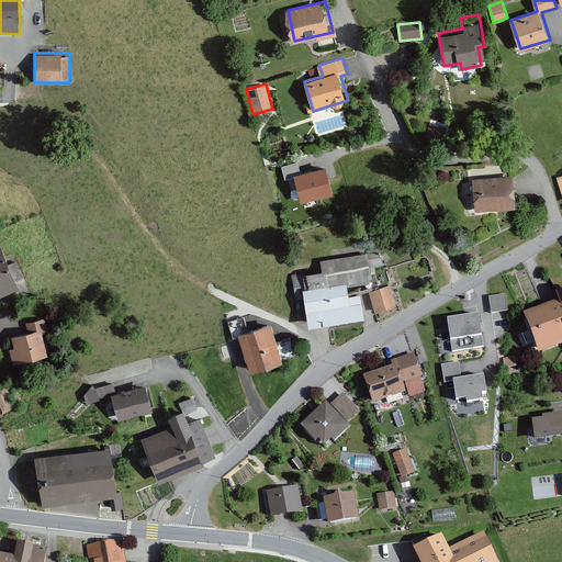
[(446,127),(430,123),(426,136),(442,142),(446,127)]
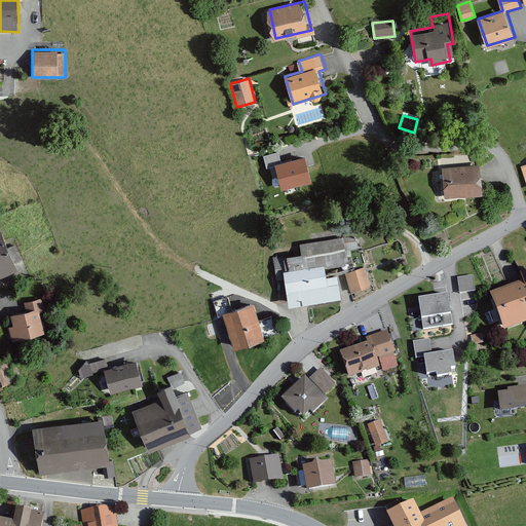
[(262,153),(266,164),(282,159),(277,148),(262,153)]
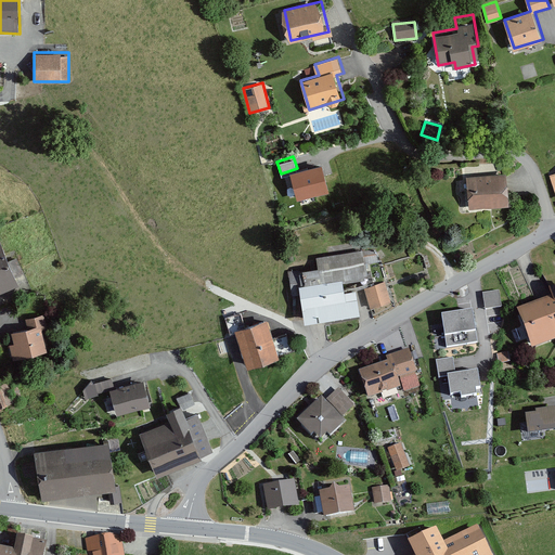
[(321,167),(289,176),(297,202),(328,193),(321,167)]
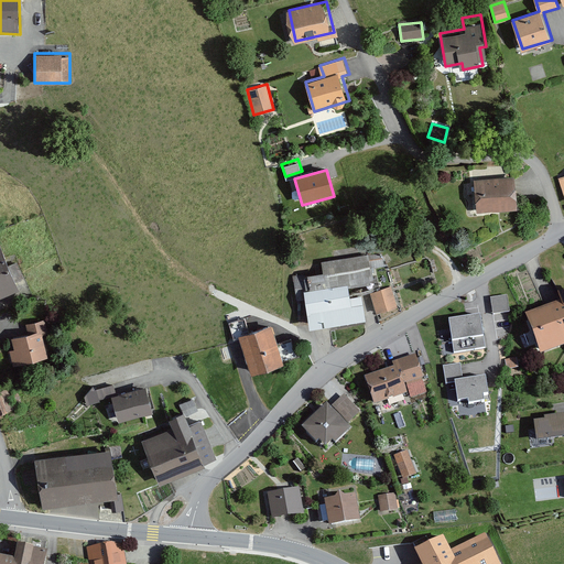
[(518,172),(474,175),(476,212),(520,208),(518,172)]
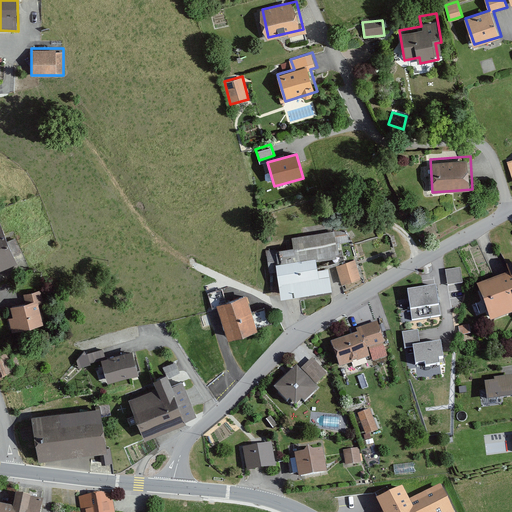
[(0,266),(19,259),(0,212),(0,266)]
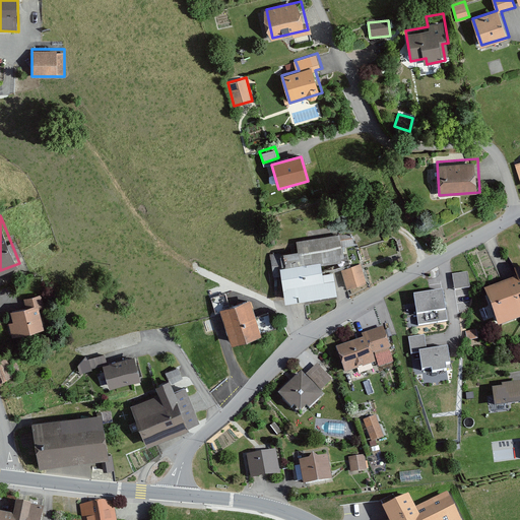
[(295,247),(268,251),(271,274),(279,273),(283,300),(334,291),(331,268),(320,270),(319,260),(343,256),(339,231),(293,238),(295,247)]
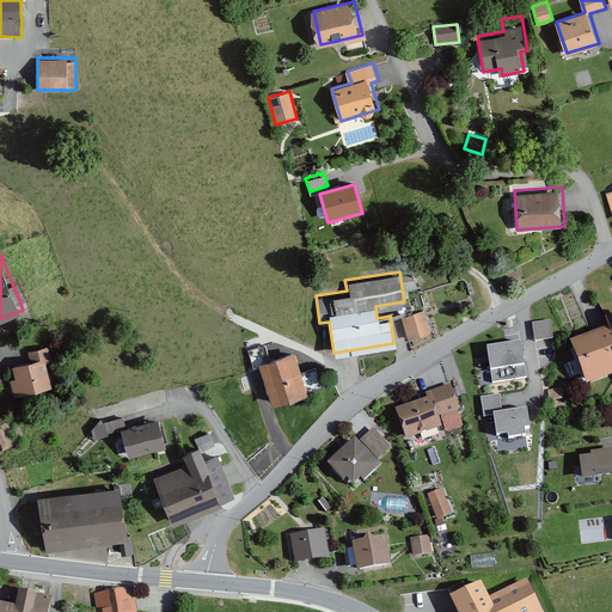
[(424,308),(402,314),(409,338),(430,332),(424,308)]
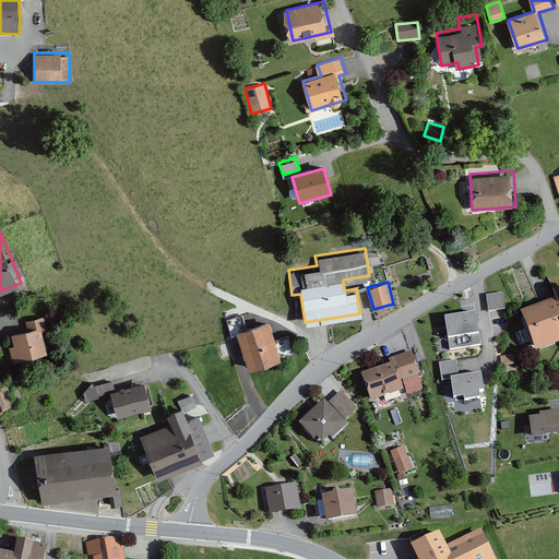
[(558,299),(525,311),(539,351),(558,343),(558,287),(555,289),(558,299)]
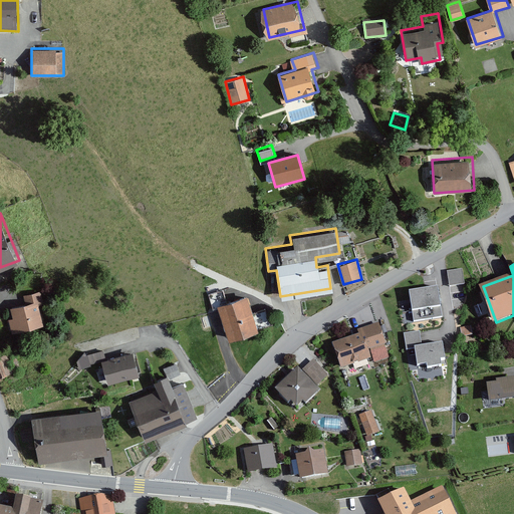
[(462,269),(448,271),(450,285),(464,283),(462,269)]
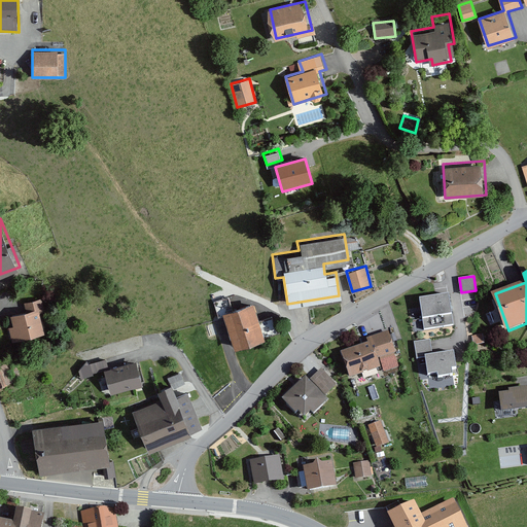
[(453,324),(448,294),(420,299),(425,328),(453,324)]
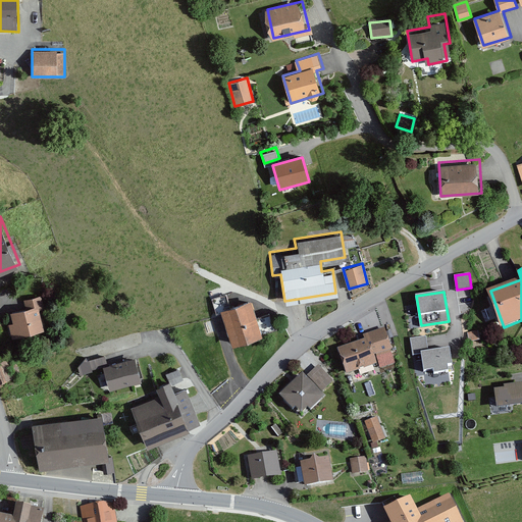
[(24,308),(10,311),(13,322),(9,323),(12,337),(45,329),(39,308),(45,307),(41,293),(21,298),(24,308)]
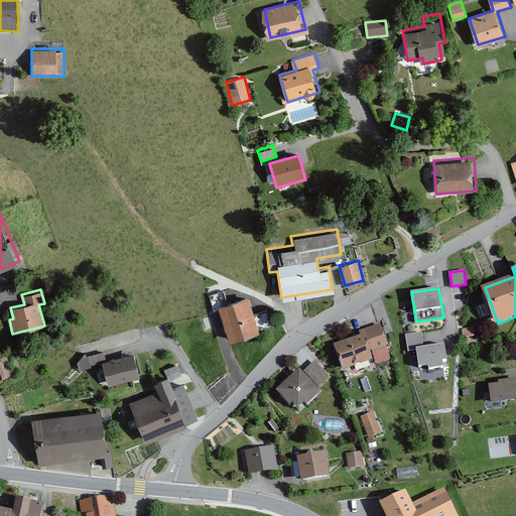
[(249,296),(219,305),(230,342),(260,332),(249,296)]
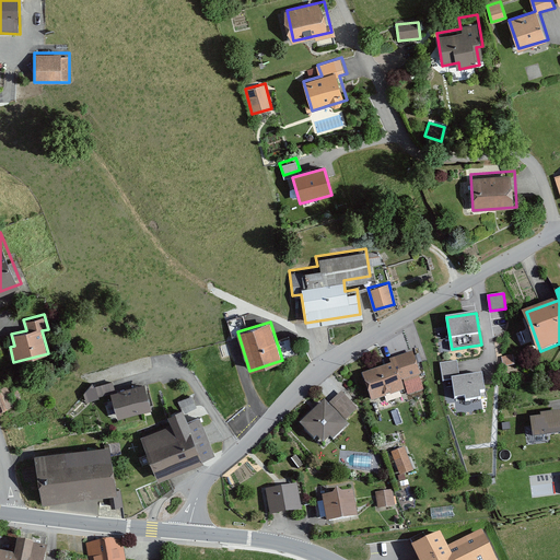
[(392,363),(364,371),(372,400),(406,392),(404,385),(421,381),(413,352),(391,358),(392,363)]
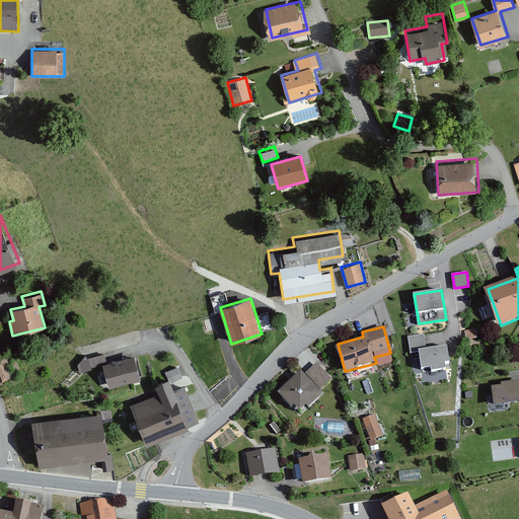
[(475,328),(465,330),(467,339),(477,337),(475,328)]
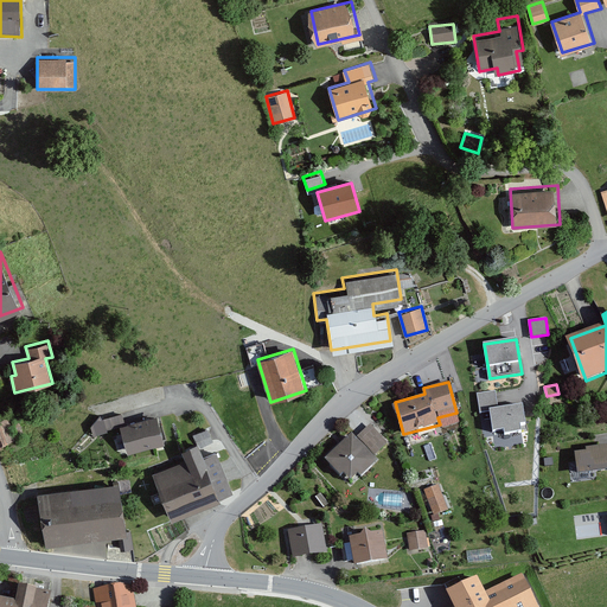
[(480,411),(490,410),(498,409),(496,390),(477,394),(480,411)]
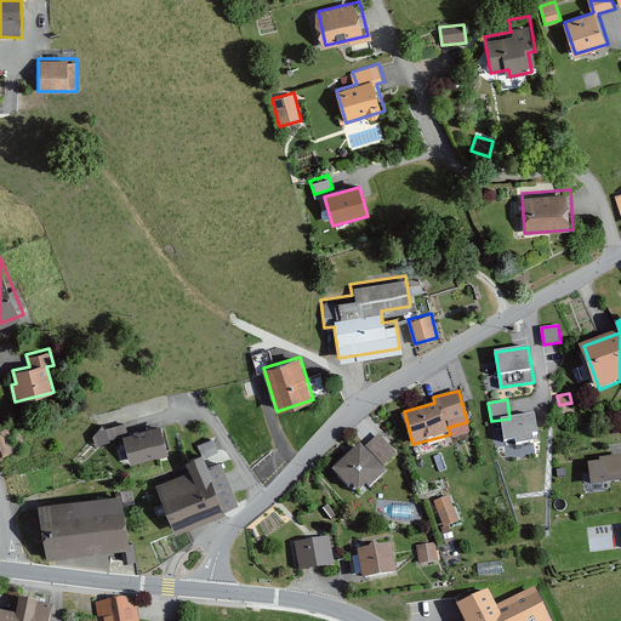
[(510,419),(501,420),(505,440),(516,439),(517,444),(539,440),(535,415),(510,419)]
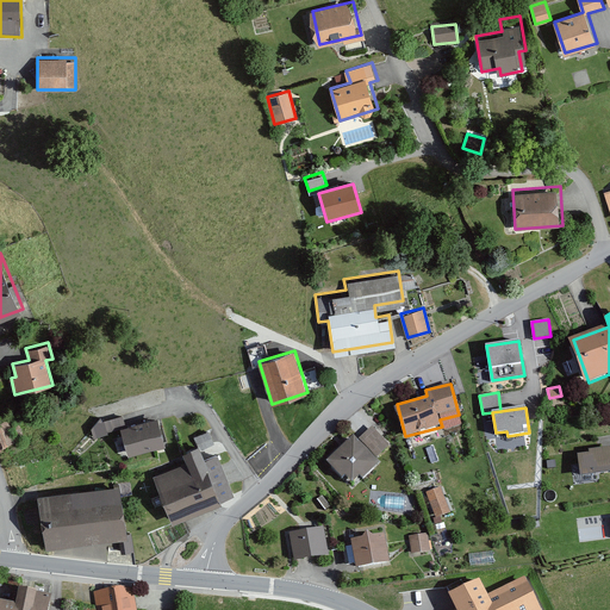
[(117,417),(95,422),(99,435),(119,430),(117,417)]
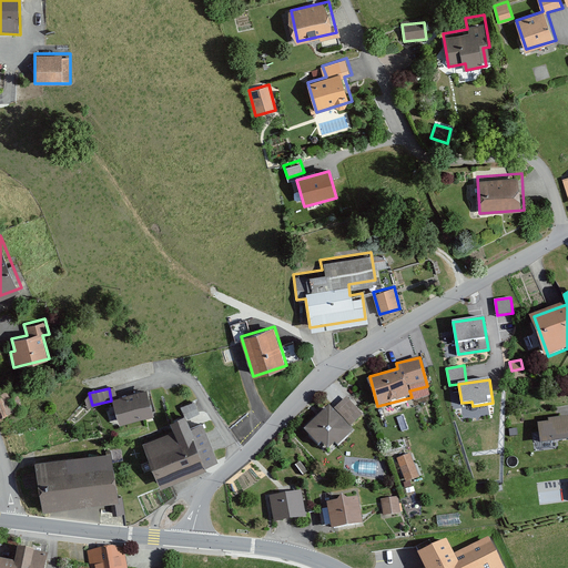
[(8,392),(0,394),(0,418),(17,411),(8,392)]
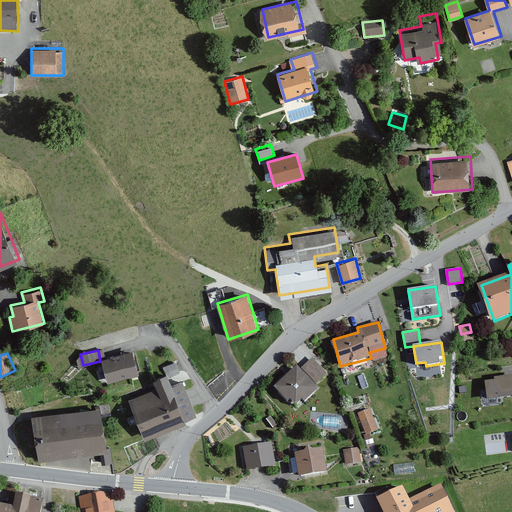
[(133,353),(100,361),(105,383),(138,375),(133,353)]
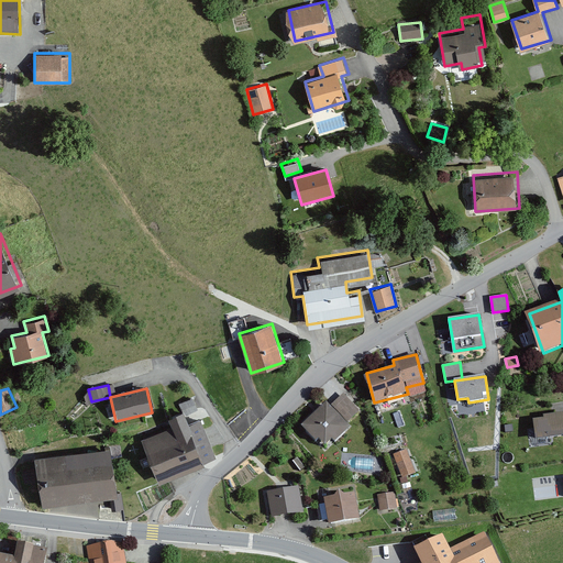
[(331,407),(327,403),(305,426),(329,449),(352,426),(348,421),(361,408),(345,393),(331,407)]
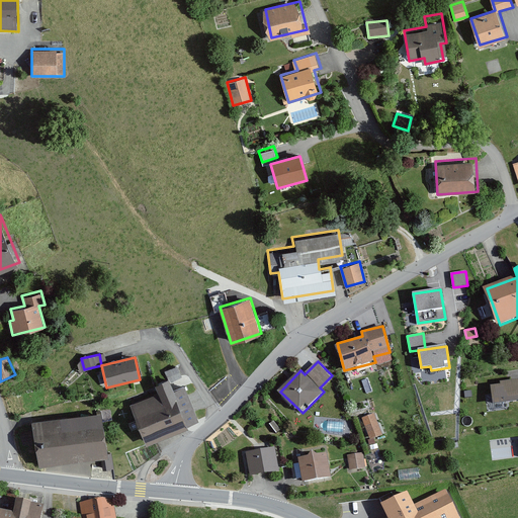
[(175,364),(166,368),(169,377),(178,374),(175,364)]
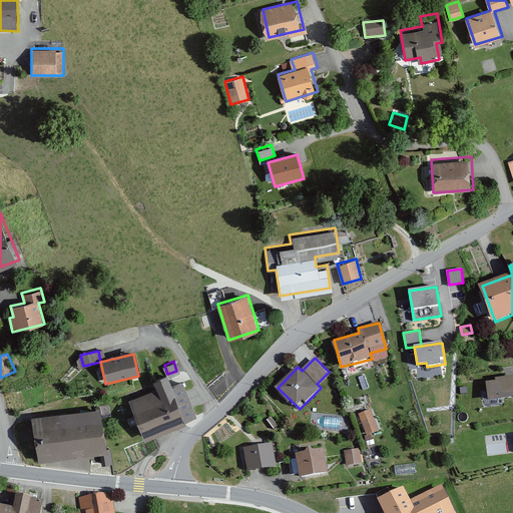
[(159,389),(130,400),(146,439),(188,422),(169,374),(155,380),(159,389)]
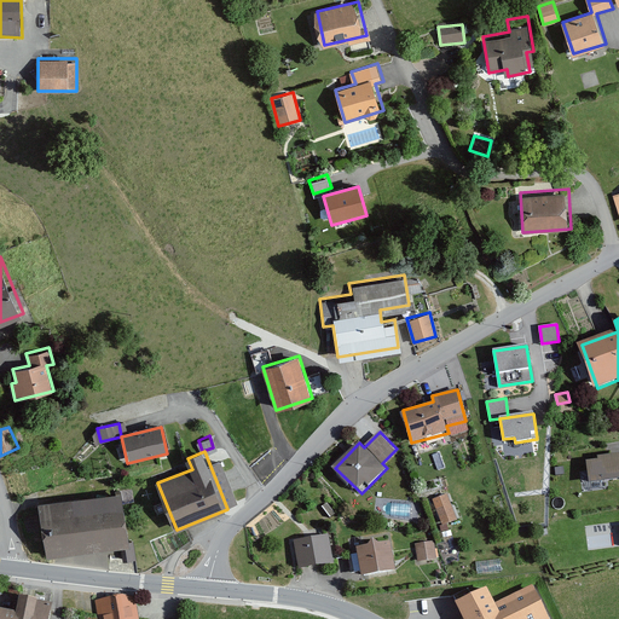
[(618,456),(586,460),(589,482),(618,479),(618,456)]
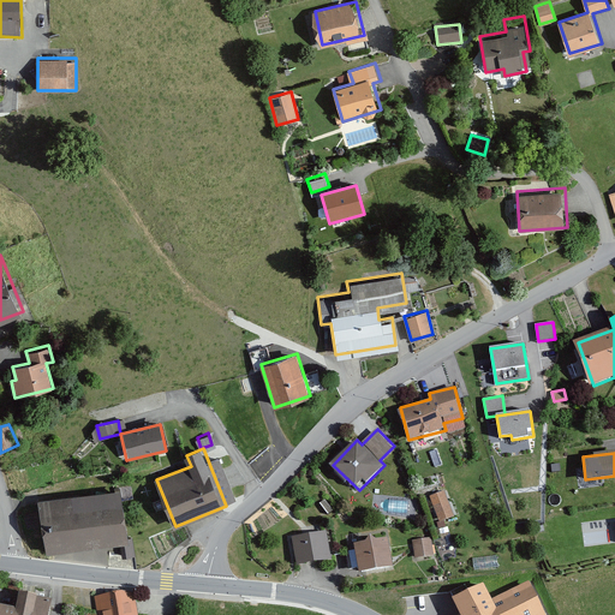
[(121,487),(40,500),(48,551),(130,538),(121,487)]
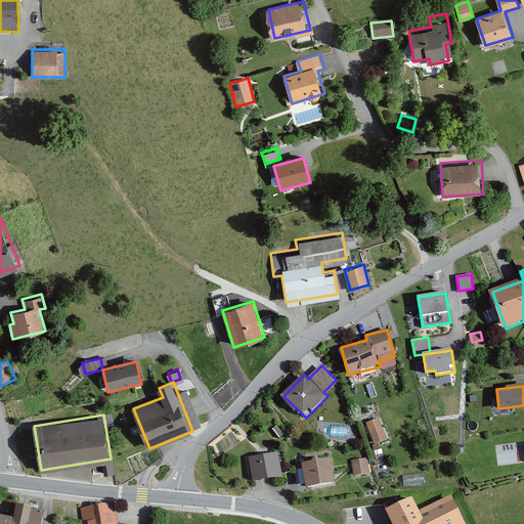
[(378,419),(366,423),(376,445),(387,441),(378,419)]
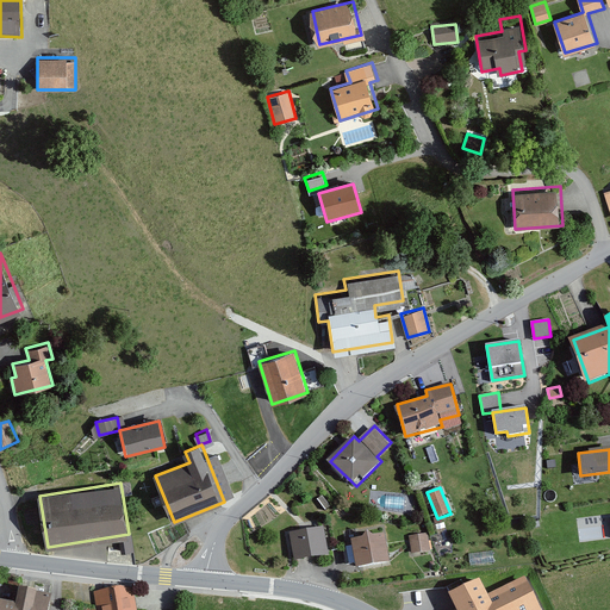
[(323,493),(317,498),(327,510),(332,506),(323,493)]
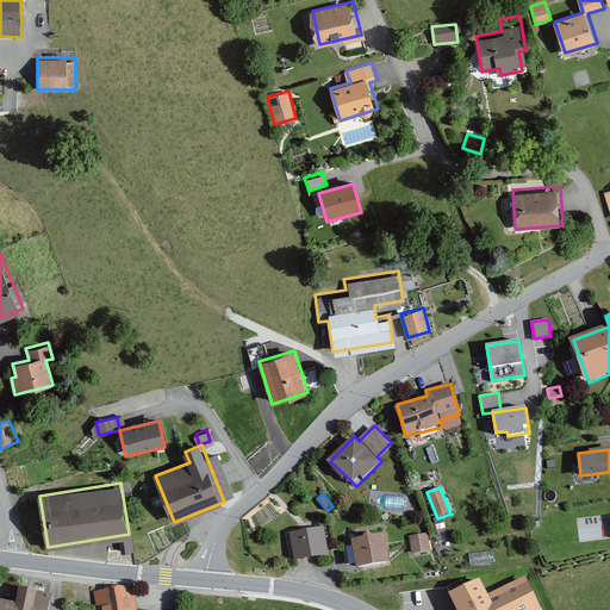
[(323,526),(291,531),(296,560),(329,554),(323,526)]
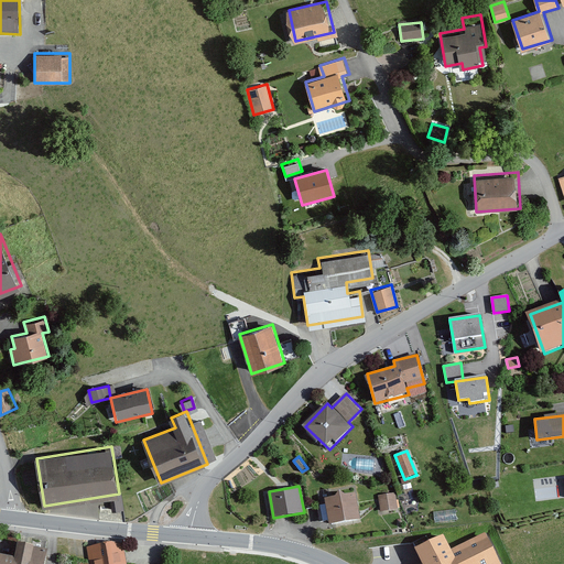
[(393,490),(377,495),(380,513),(397,509),(393,490)]
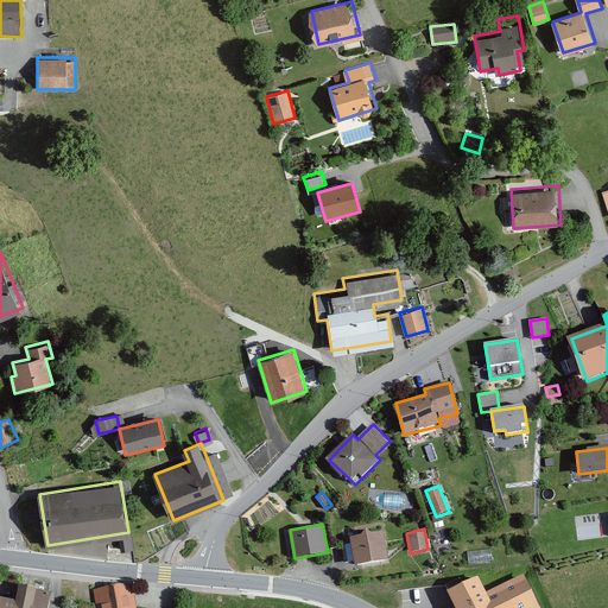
[(386,531),(353,537),(358,565),(391,559),(386,531)]
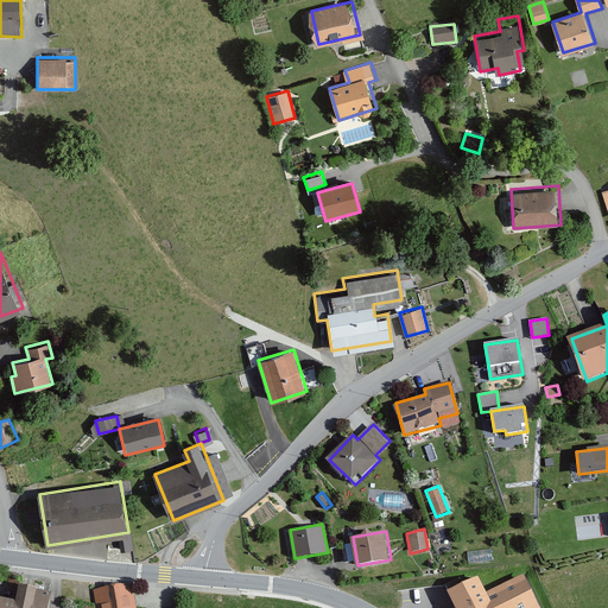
[(477,580),(448,593),(455,607),(536,607),(523,577),(485,596),(477,580)]
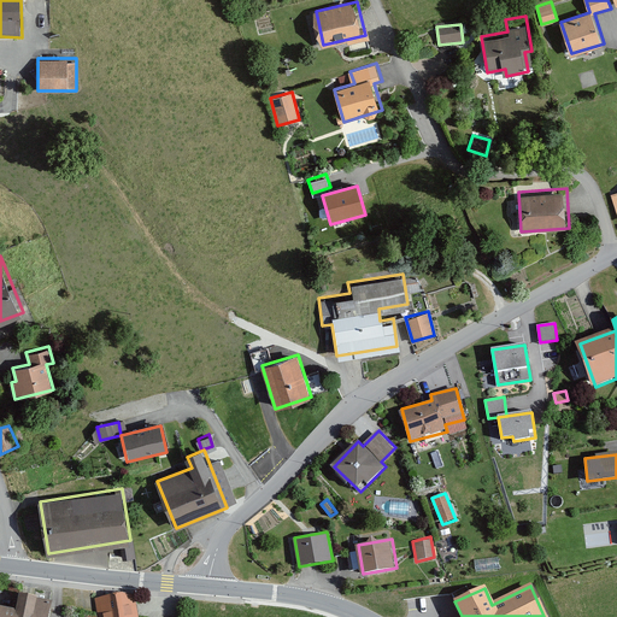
[(7,607),(0,606),(0,616),(52,616),(57,598),(22,592),(19,610),(7,607)]
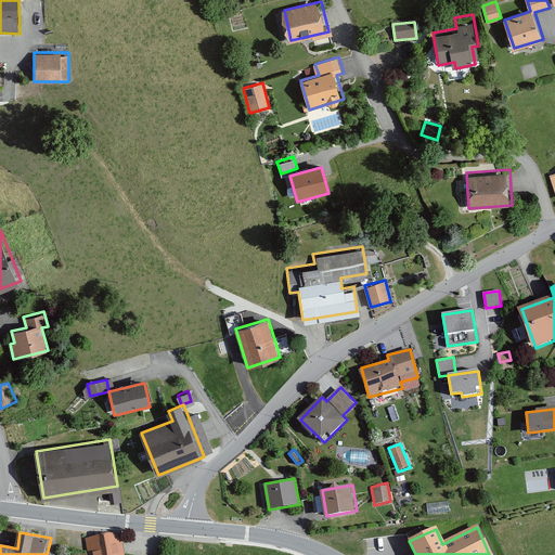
[(125,554),(120,533),(86,538),(89,554),(125,554)]
